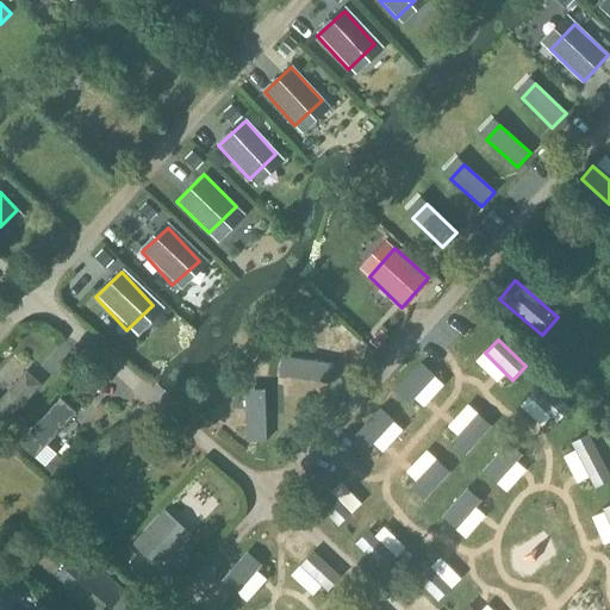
[(421,363),(394,393),(409,406),(435,378),(421,363)]
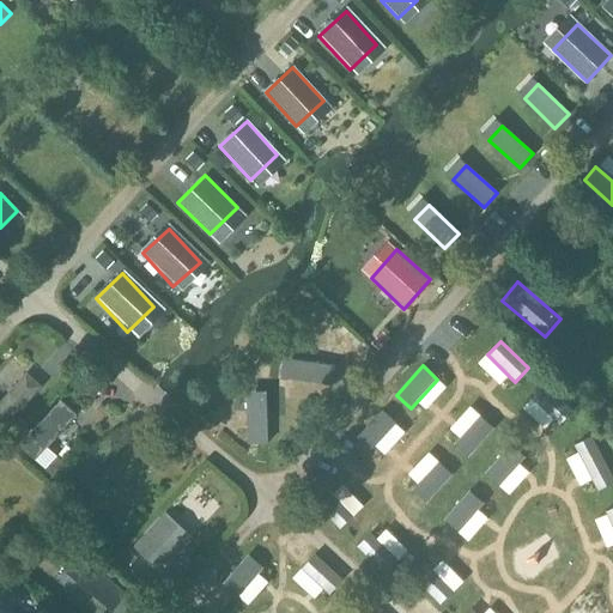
[(23,366),(0,393),(0,430),(6,436),(46,384),(23,366)]
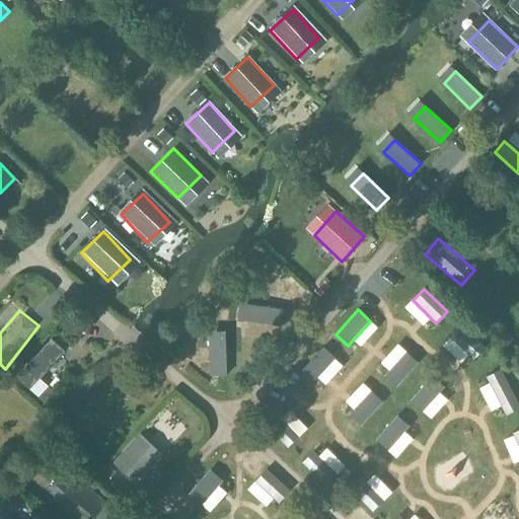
[(461,327),(450,339),(473,361),(485,349),(461,327)]
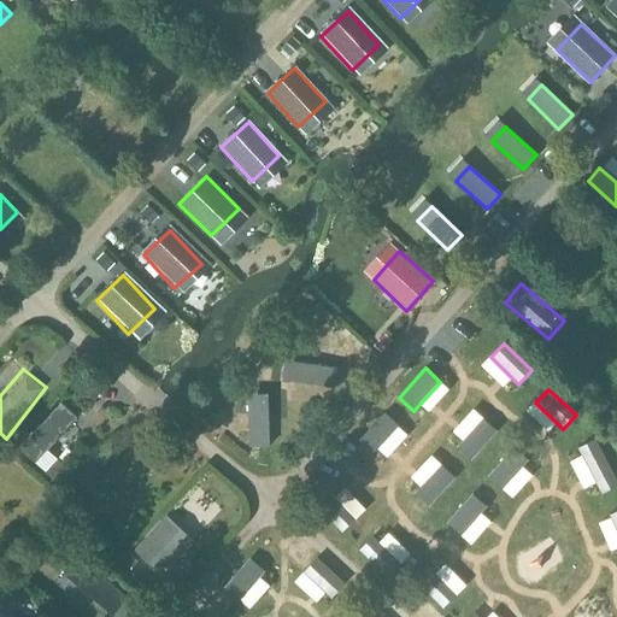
[(62,404),(19,448),(36,462),(77,417),(62,404)]
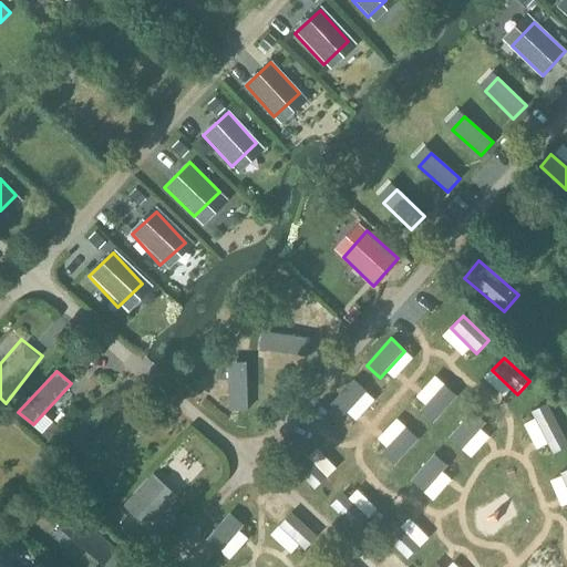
[(353,382),(329,408),(342,419),(366,393),(353,382)]
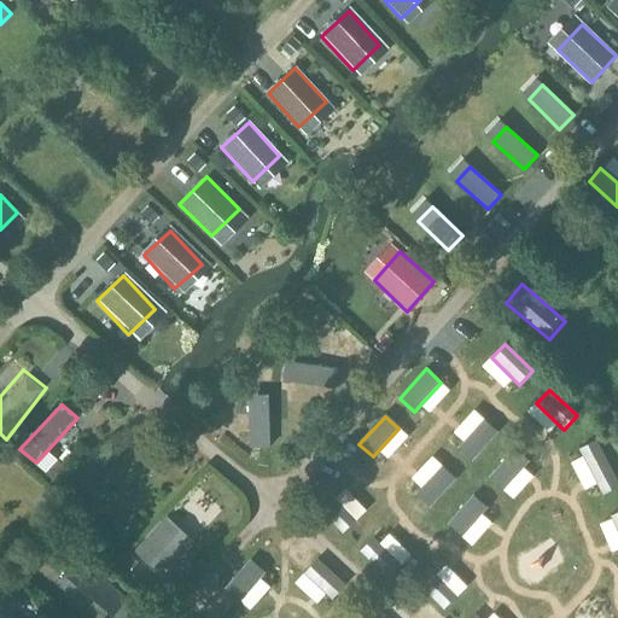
[(484,421),(458,449),(472,462),(497,433),(484,421)]
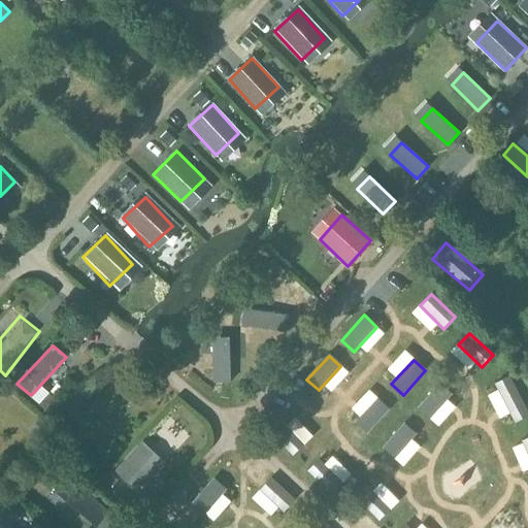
[(507,377),(493,385),(514,424),(527,417),(507,377)]
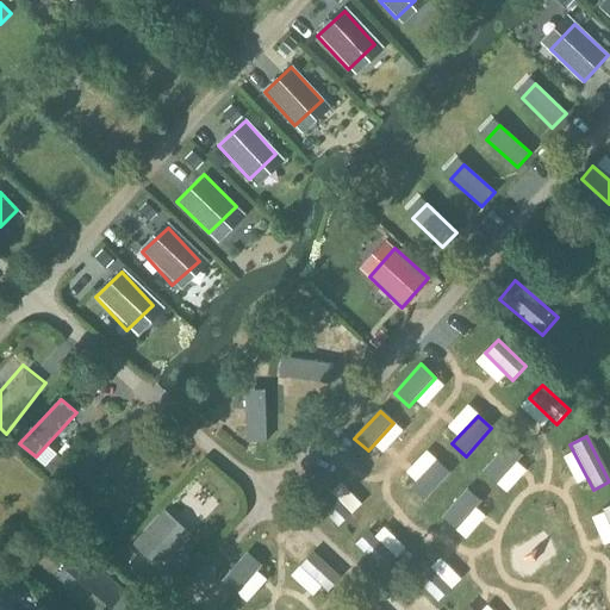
[(508,443),(481,471),(497,485),(522,458),(508,443)]
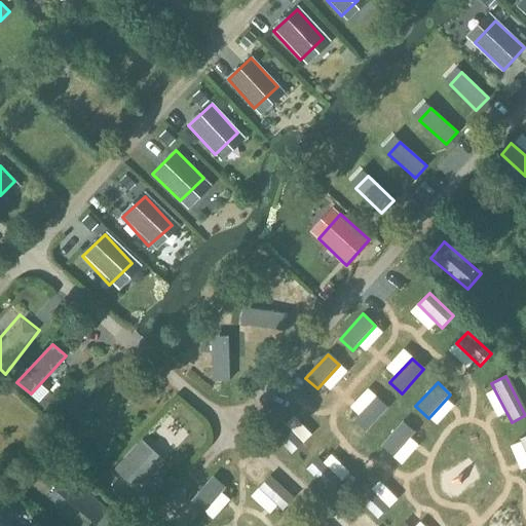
[(376,399),(353,421),(366,433),(387,409),(376,399)]
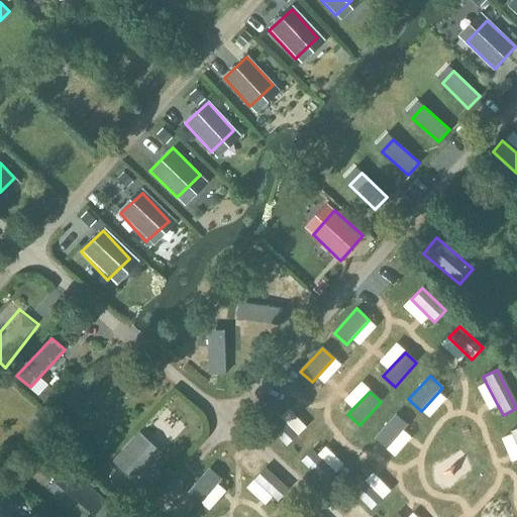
[(275,413),(264,424),(286,447),(297,436),(275,413)]
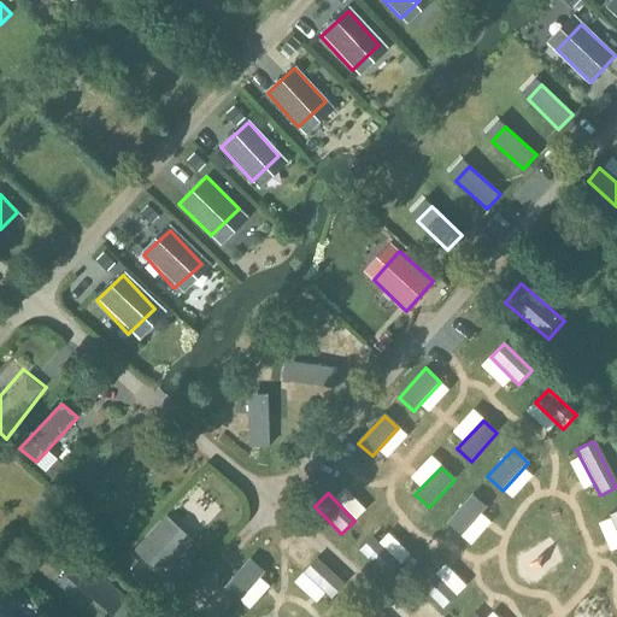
[(471,495),(447,524),(460,536),(487,509),(471,495)]
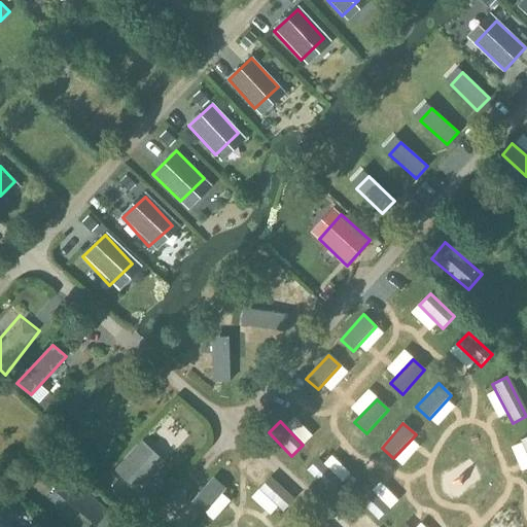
[(142,441),(115,469),(139,491),(166,462),(142,441)]
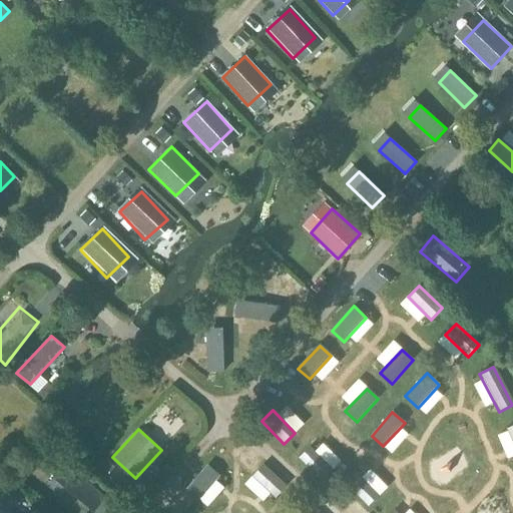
[(310,448),(299,459),(322,481),(332,470),(310,448)]
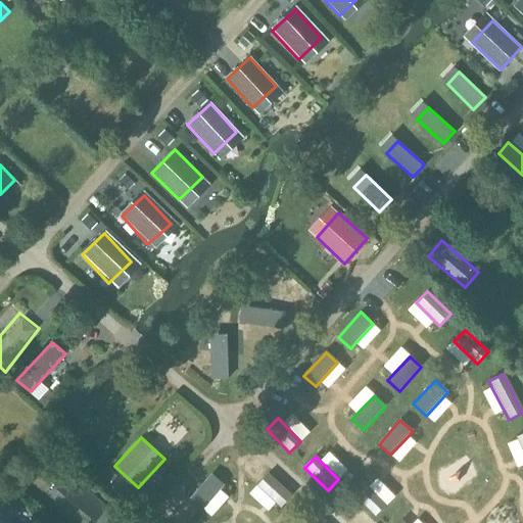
[(69,474),(55,489),(94,522),(95,522),(108,508),(69,474)]
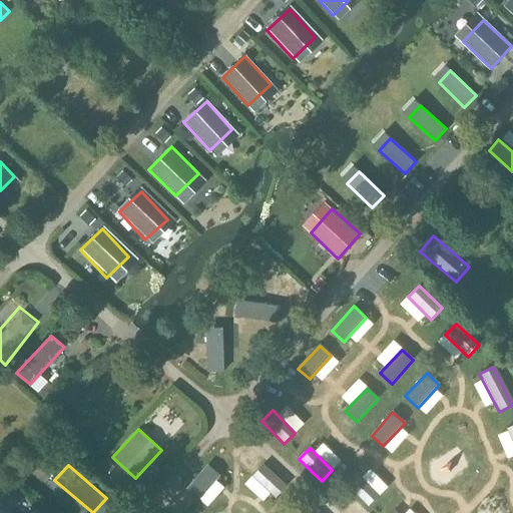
[(207,465),(187,489),(200,500),(220,476),(207,465)]
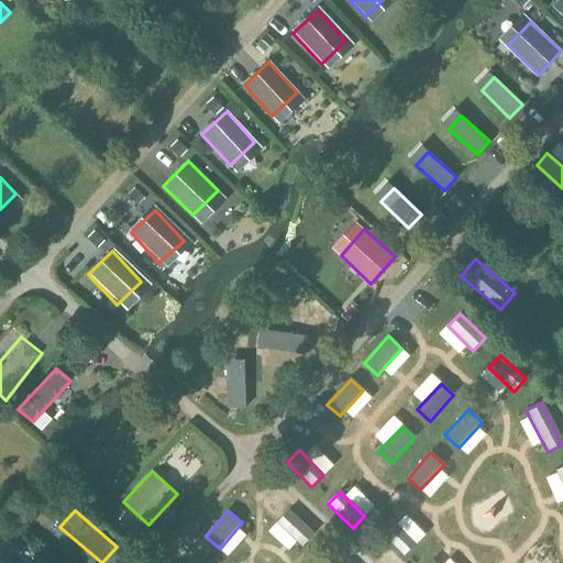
[(289,511),(278,523),(304,548),(316,534),(289,511)]
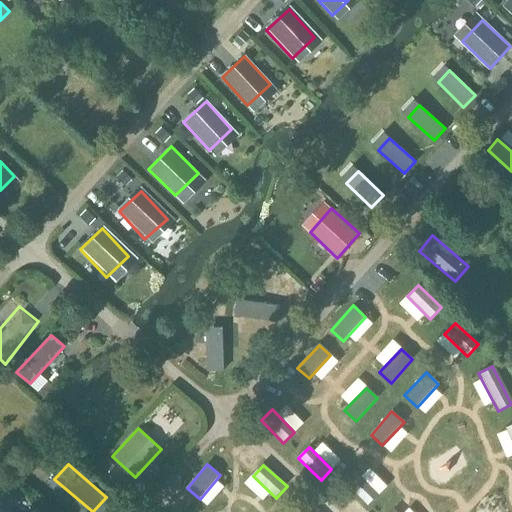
[(356,473),(345,484),(367,506),(378,495),(356,473)]
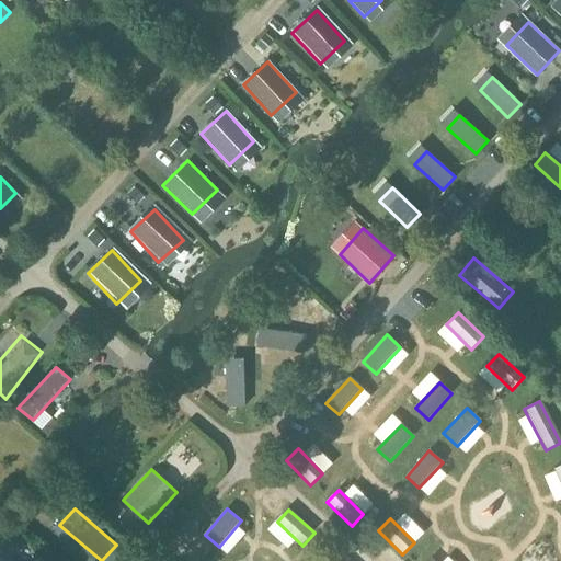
[(12,530),(0,542),(0,560),(10,560),(26,542),(12,530)]
